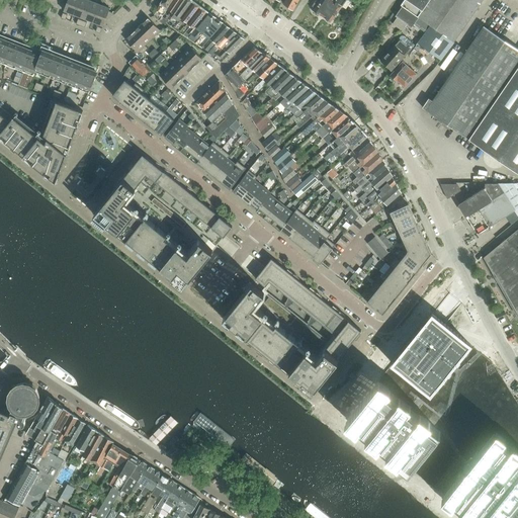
[(67,0),(64,10),(74,14),(79,0),(67,0)]
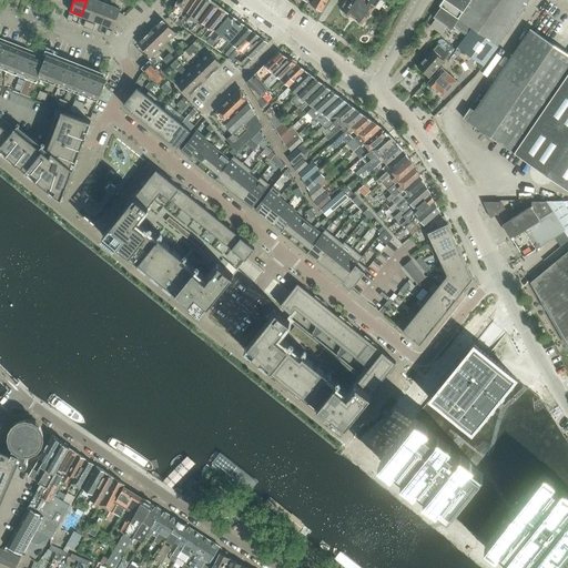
[(87,0),(81,16),(91,20),(99,0),(97,0),(87,0)]
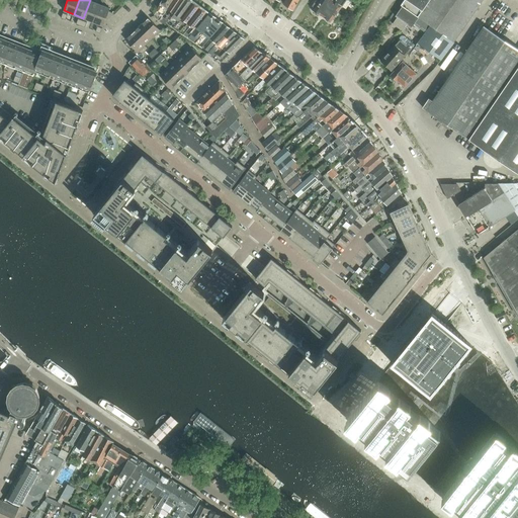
[(100,4),(90,0),(83,18),(93,22),(100,4)]
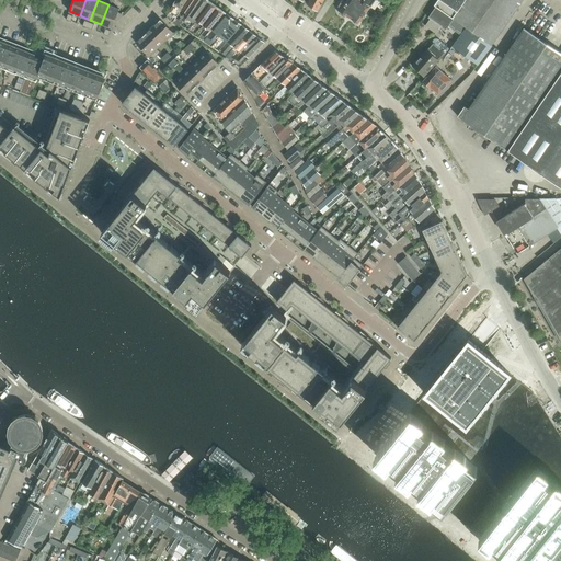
[(181,10),(186,0),(175,0),(173,4),(181,10)]
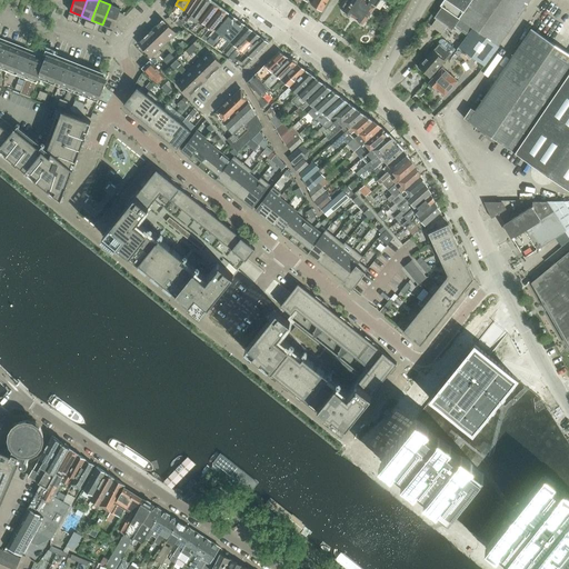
[(189,0),(183,10),(191,16),(200,0),(189,0)]
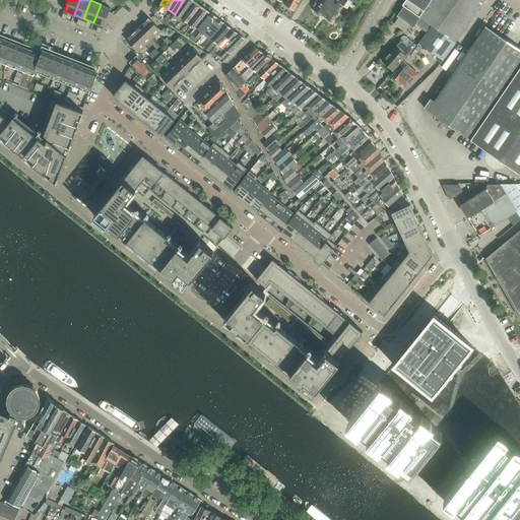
[(192,0),(183,0),(175,14),(181,19),(193,0),(192,0)]
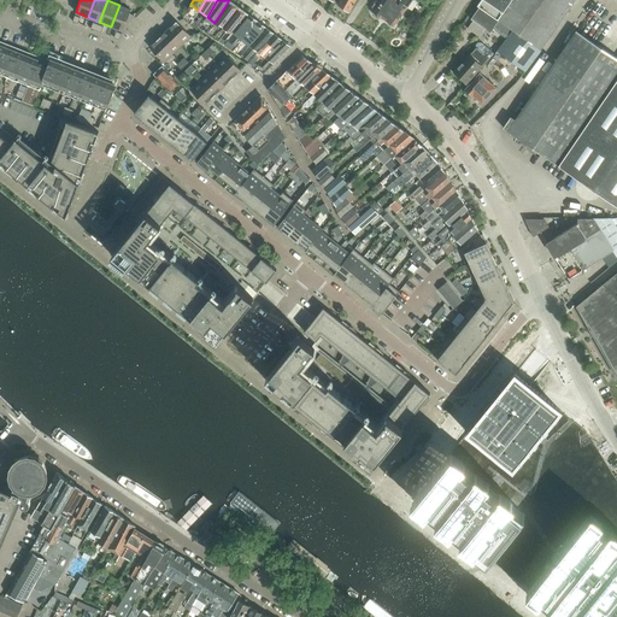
[(215,23),(223,29),(238,7),(229,0),(215,23)]
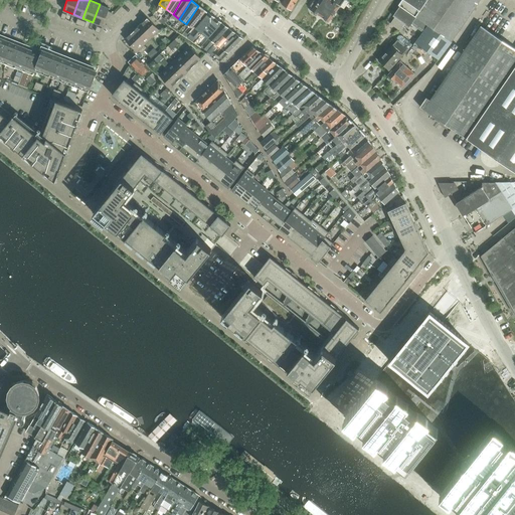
[(284,0),(283,3),(287,6),(287,8),(289,10),(291,9),(292,10),(298,0),(284,0)]
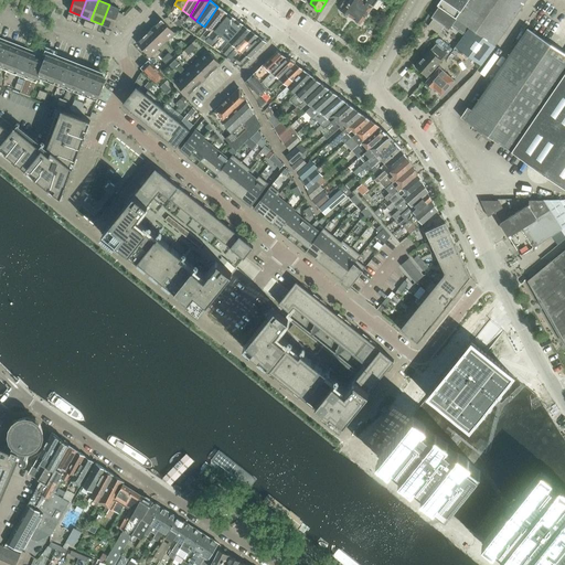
[(363,0),(349,0),(348,3),(344,1),(340,7),(344,9),(342,12),(343,12),(343,14),(348,18),(350,17),(352,19),(364,0),(363,0)]
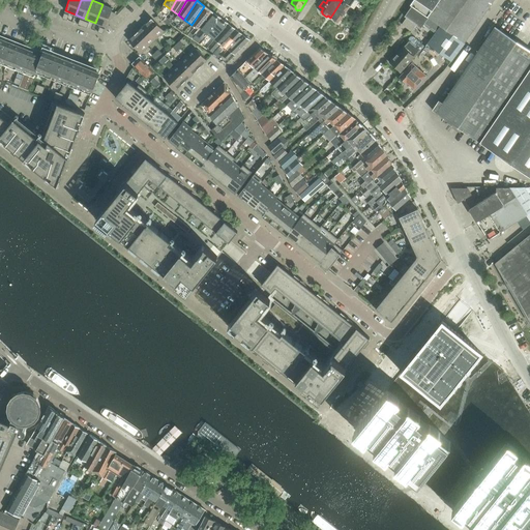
[(343,0),(343,1),(342,0),(330,18),(339,24),(354,0),(343,0)]
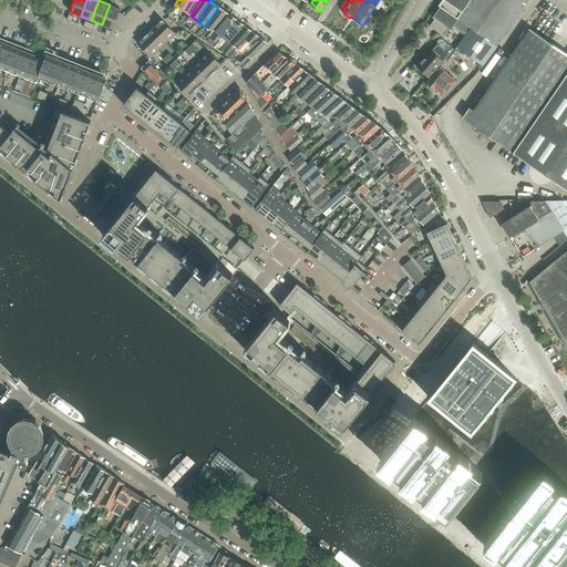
[(566,0),(441,0),(439,4),(441,6),(459,19),(472,28),(496,45),(527,0),(566,0)]
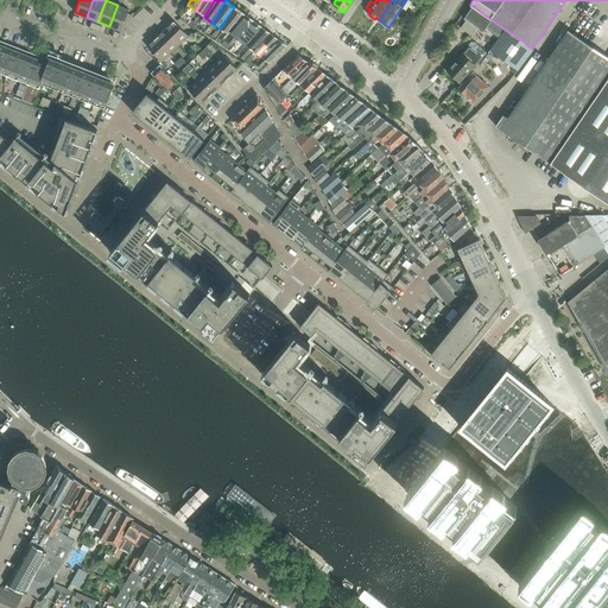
[(118,5),(109,26),(121,30),(128,10),(118,5)]
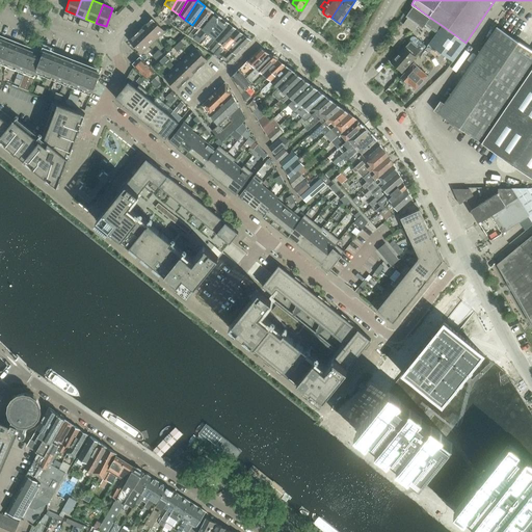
[(407,18),(403,24),(413,31),(418,25),(423,28),(425,25),(430,18),(414,5),(405,17),(407,18)]
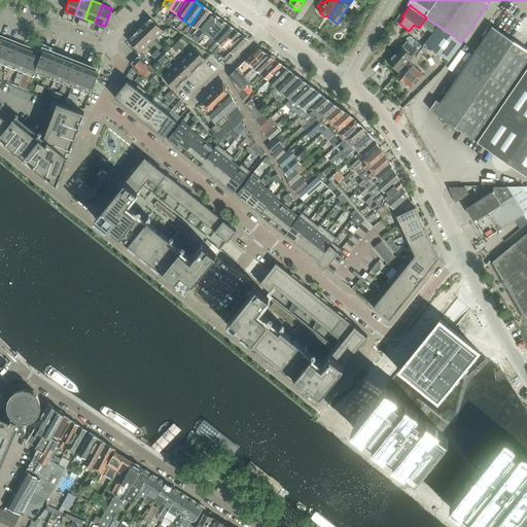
[(203,6),(190,25),(198,30),(211,11),(203,6)]
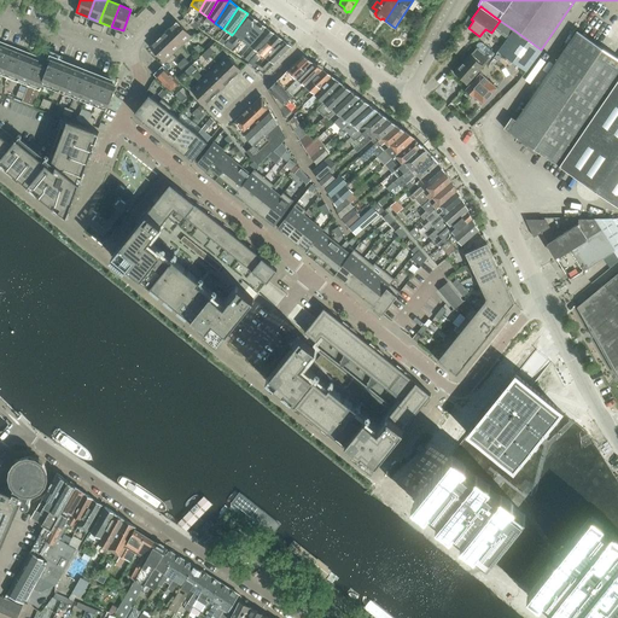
[(234,34),(243,40),(257,21),(249,15),(234,34)]
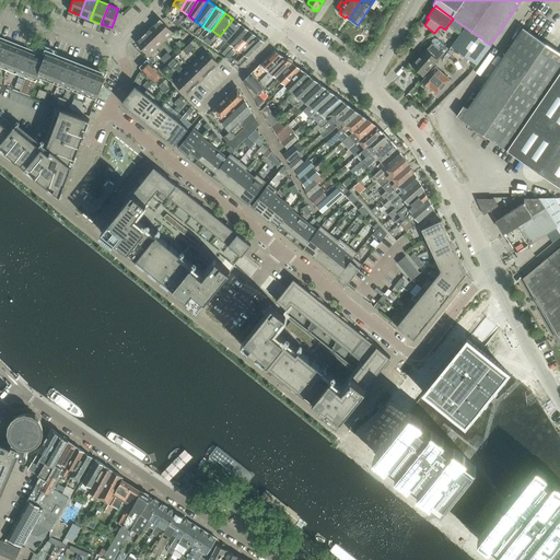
[(160,19),(151,27),(164,41),(173,33),(160,19)]
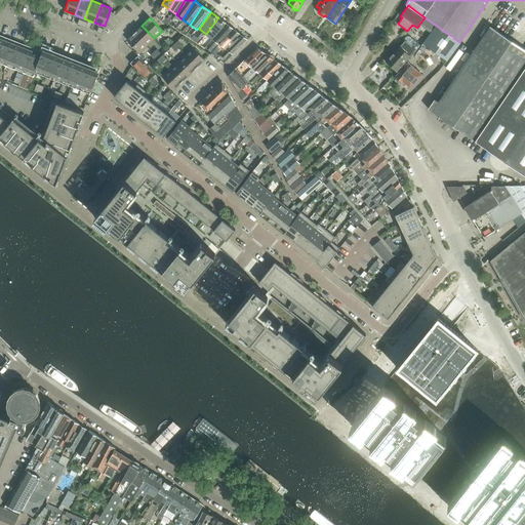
[(206,34),(213,39),(226,24),(218,17),(206,34)]
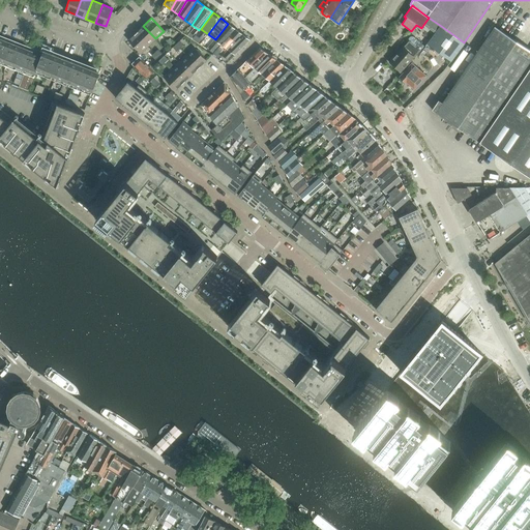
[(215,39),(222,45),(235,29),(228,24),(215,39)]
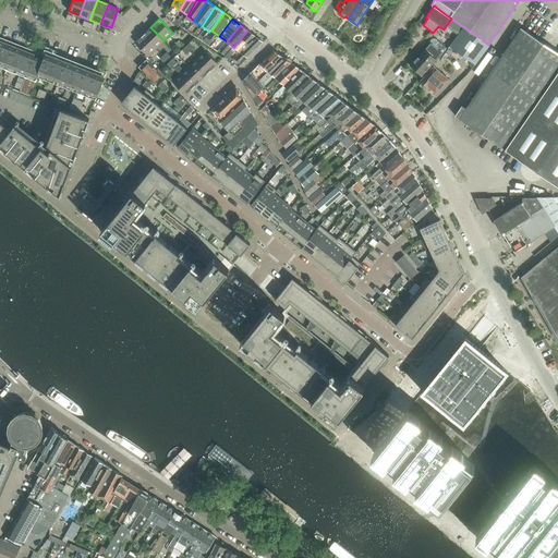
[(150,27),(143,35),(156,48),(164,40),(150,27)]
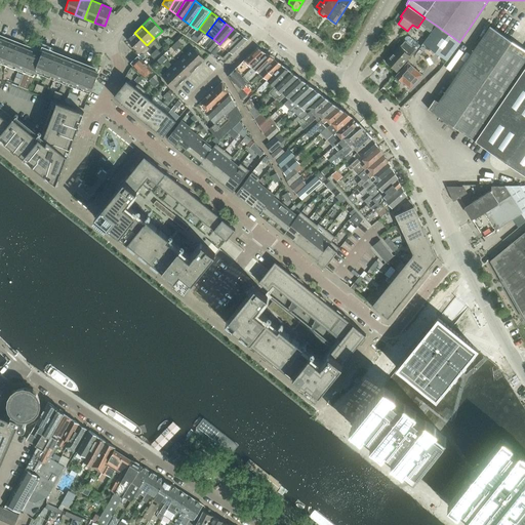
[(432,33),(423,43),(447,62),(460,43),(459,42),(437,26),(432,33)]
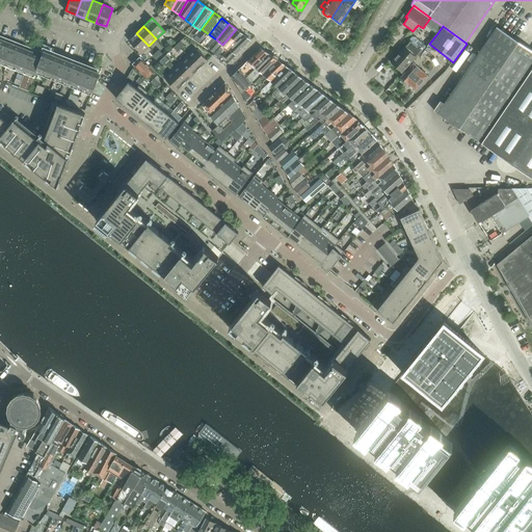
[(531,68),(531,50),(497,26),(444,103),(441,101),(433,110),(481,142),(531,68)]
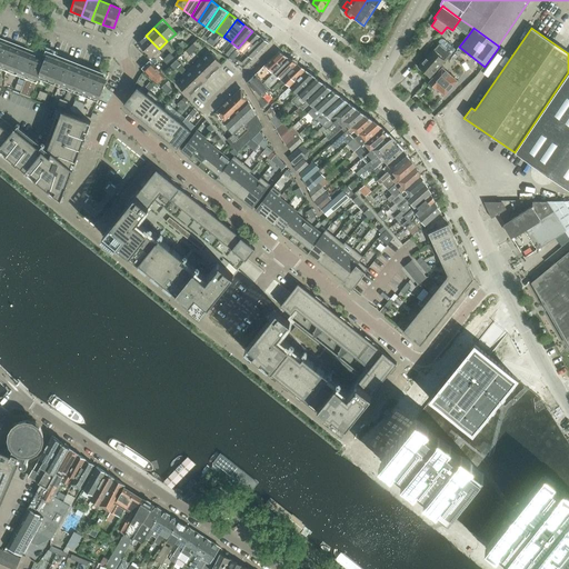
[(238,48),(246,53),(260,37),(252,31),(238,48)]
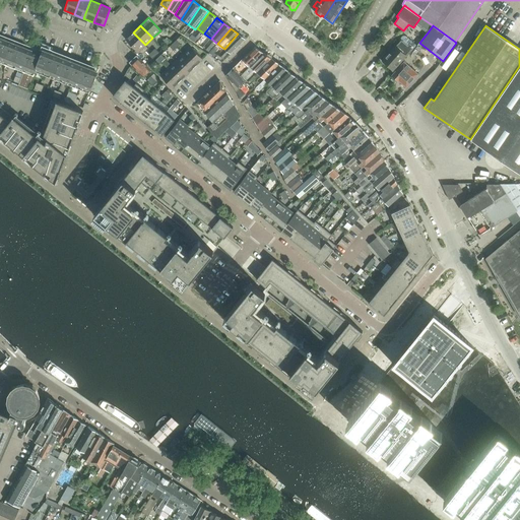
[(145,45),(133,33),(125,40),(137,52),(145,45)]
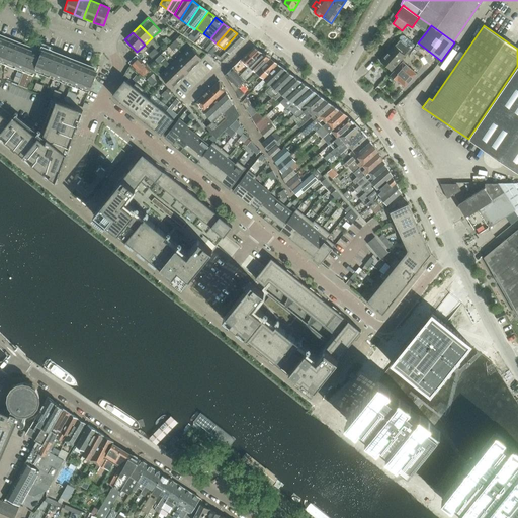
[(224,49),(230,54),(244,39),(237,33),(224,49)]
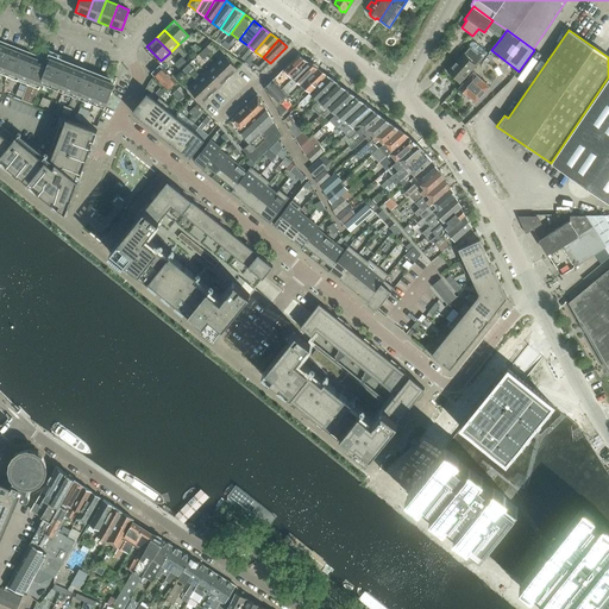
[(449,71),(447,71),(459,82),(484,55),(487,52),(482,49),(476,43),(475,42),(472,42),(471,42),(470,43),(470,44),(470,46),(468,50),(463,55),(464,55),(449,71)]
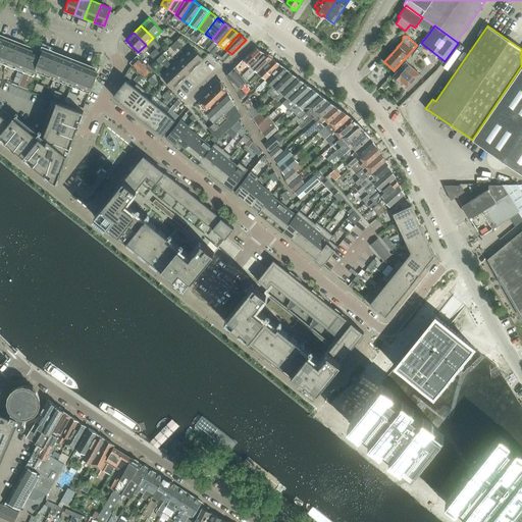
[(0,62),(5,65),(14,68),(23,72),(21,79),(19,84),(18,86),(29,90),(30,87),(37,68),(46,71),(55,75),(64,79),(73,83),(83,86),(91,90),(98,72),(90,68),(81,65),(71,61),(62,58),(53,54),(44,51),(43,50),(42,51),(36,48),(34,47),(32,51),(22,47),(13,44),(4,40),(0,38),(0,62)]
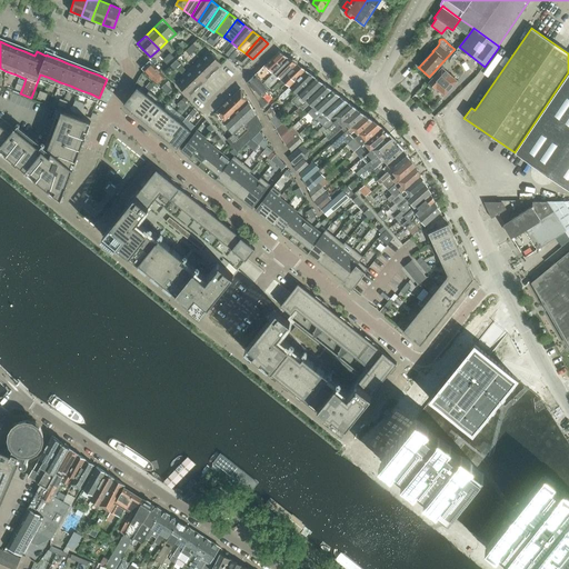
[(192,45),(186,51),(189,55),(197,48),(192,45)]
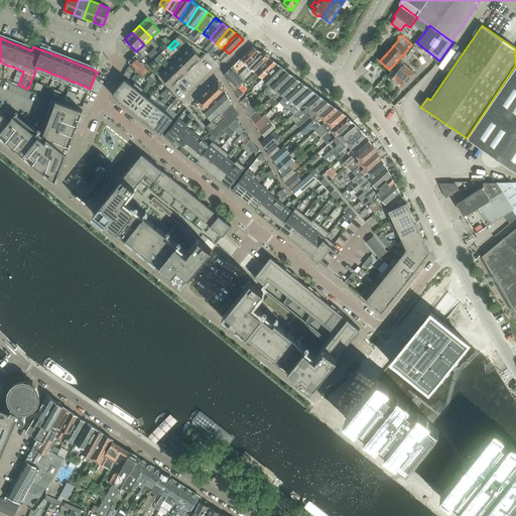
[(188,46),(181,53),(194,66),(201,58),(188,46)]
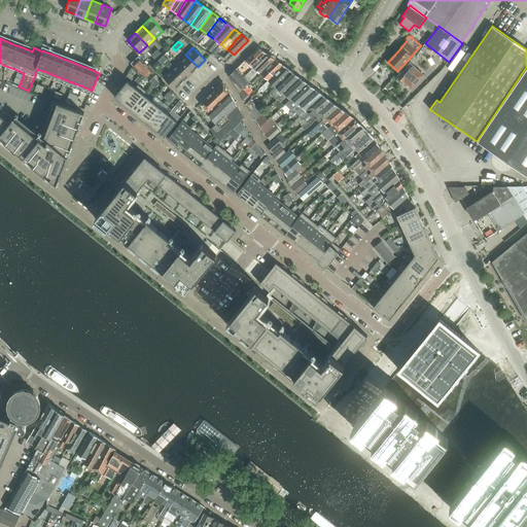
[(267,54),(258,47),(244,61),(252,69),(267,54)]
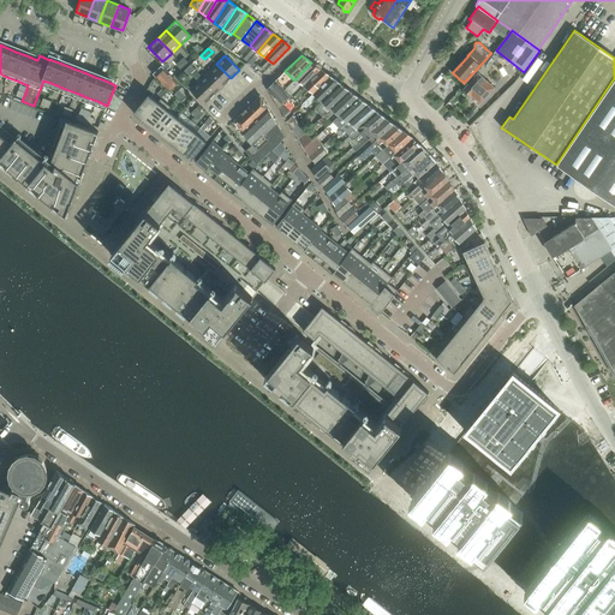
[(175,65),(180,69),(187,61),(183,57),(175,65)]
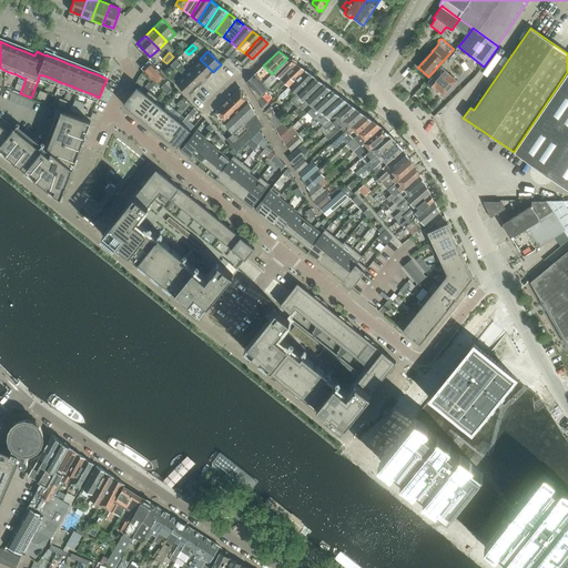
[(296,64),(287,58),(272,74),(280,81),(296,64)]
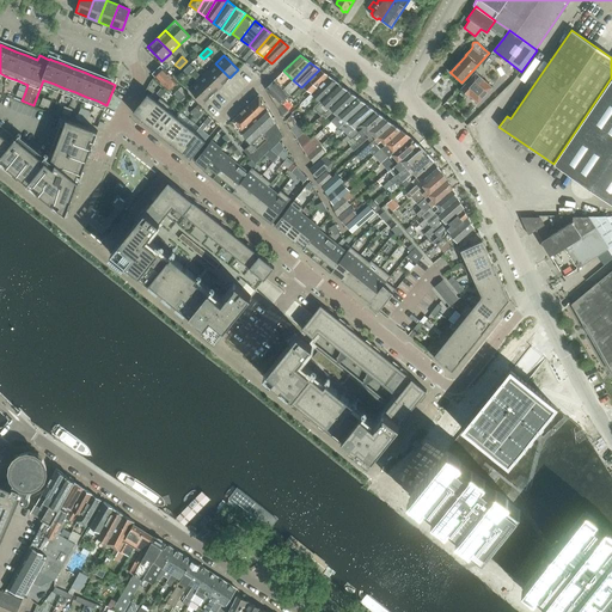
[(215,63),(206,72),(220,87),(230,78),(215,63)]
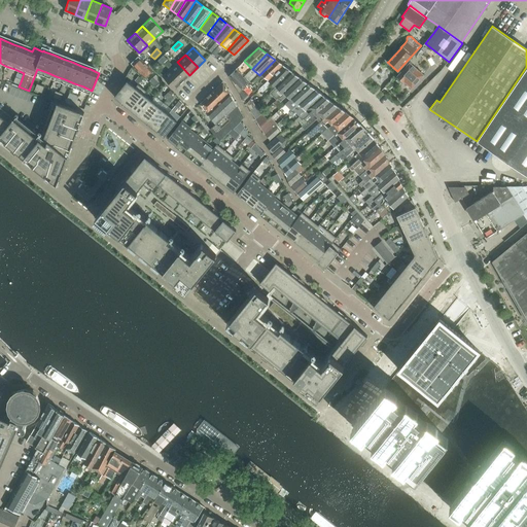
[(152,70),(141,59),(138,56),(131,63),(145,77),(152,70)]
